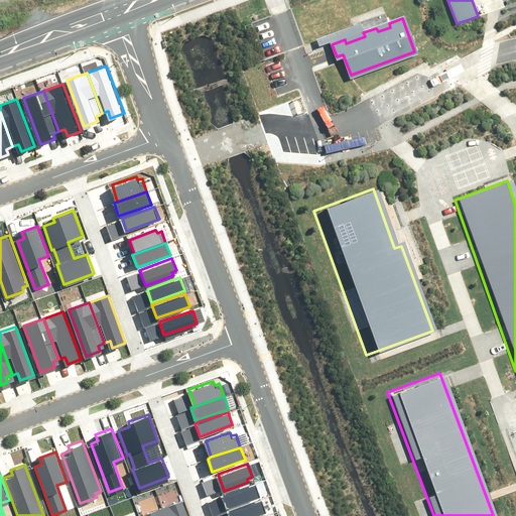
[(255,483),(222,494),(227,507),(259,496),(255,483)]
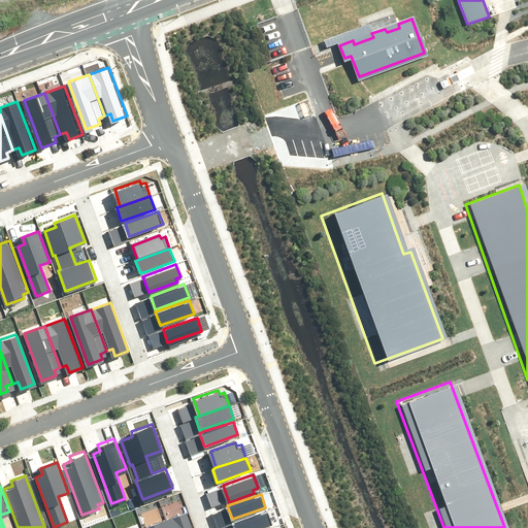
[(265,509),(231,521),(233,527),(254,527),(269,523),(265,509)]
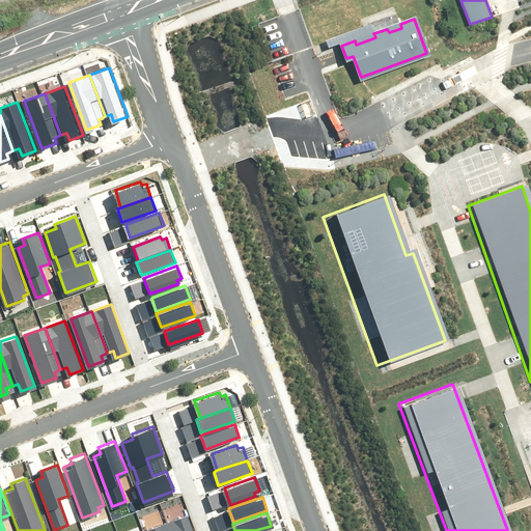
[(195,530),(189,513),(169,521),(172,530),(195,530)]
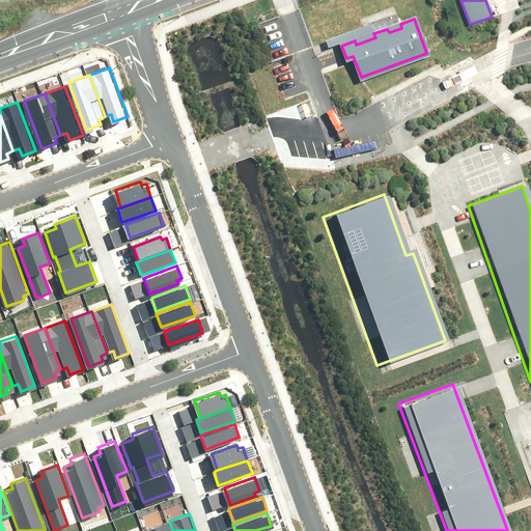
[(148,528),(149,530),(172,530),(169,521),(148,528)]
